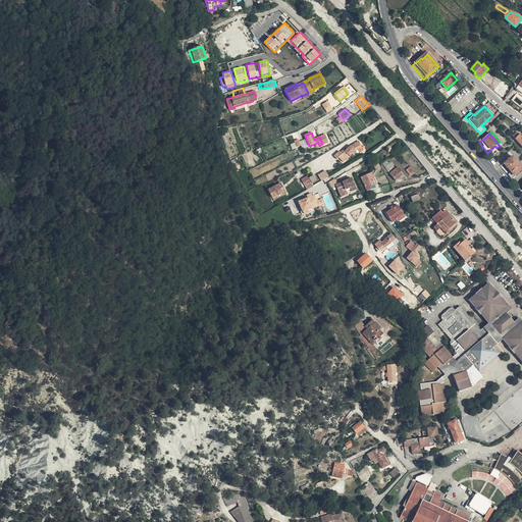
[(324,135),(319,137),(322,144),(327,142),(324,135)]
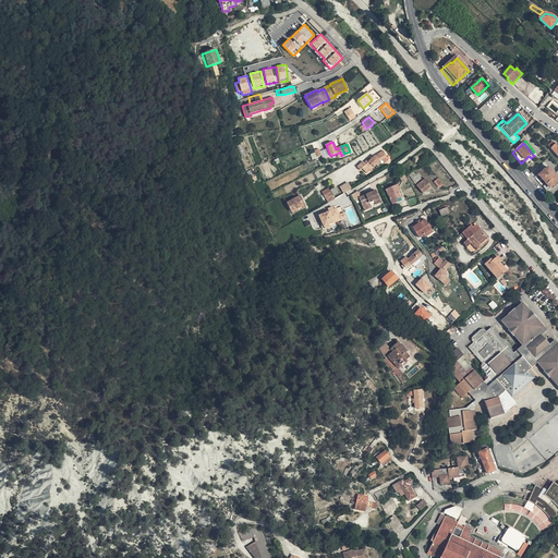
[(320,150),(324,158),(329,156),(326,148),(320,150)]
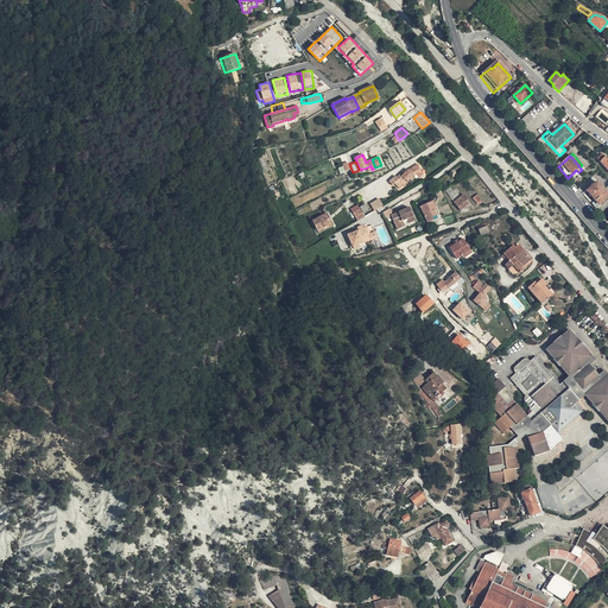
[(407,182),(410,179),(413,176),(417,175),(422,171),(418,166),(416,169),(415,166),(407,170),(404,173),(401,176),(400,175),(397,178),(396,176),(390,182),(392,185),(394,184),(399,189),(403,185),(404,187),(407,183),(407,182)]
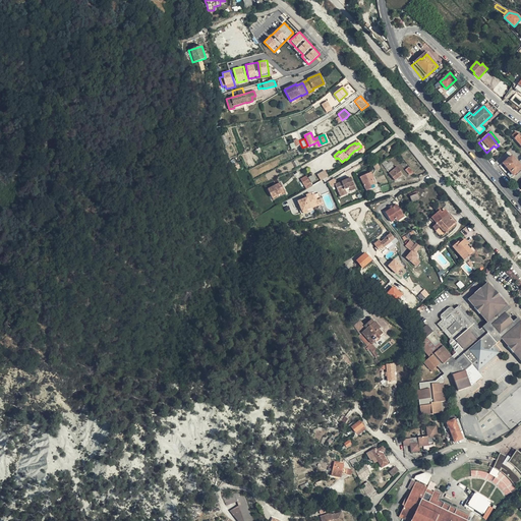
[(509,160),(508,158),(499,166),(510,179),(520,169),(520,167),(512,157),(510,159),(509,160)]
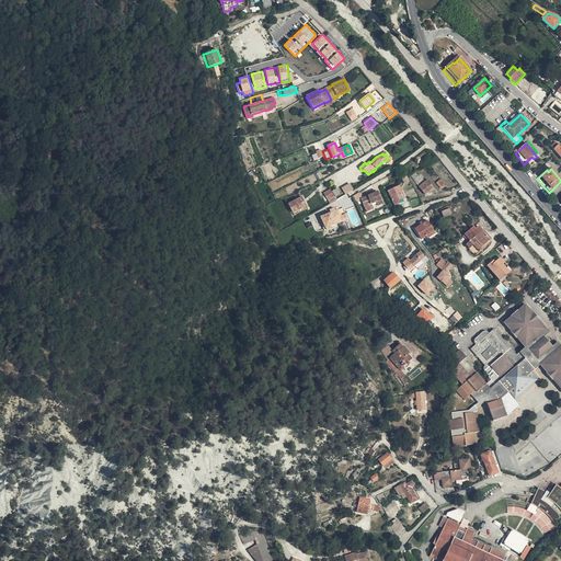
[(414,180),(419,184),(424,180),(420,175),(414,180)]
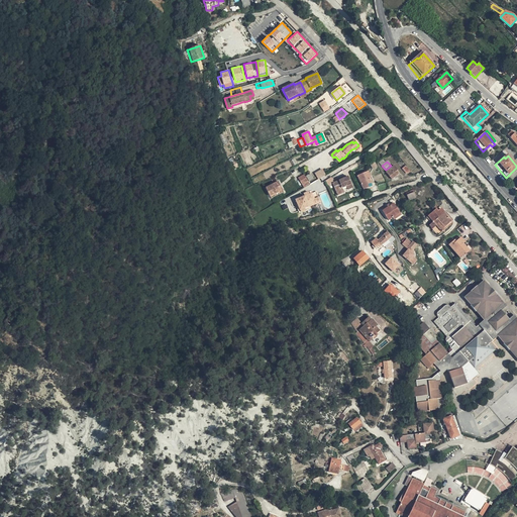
[(393,166),(387,172),(386,172),(392,179),(399,173),(397,171),(398,170),(394,165),(393,166)]
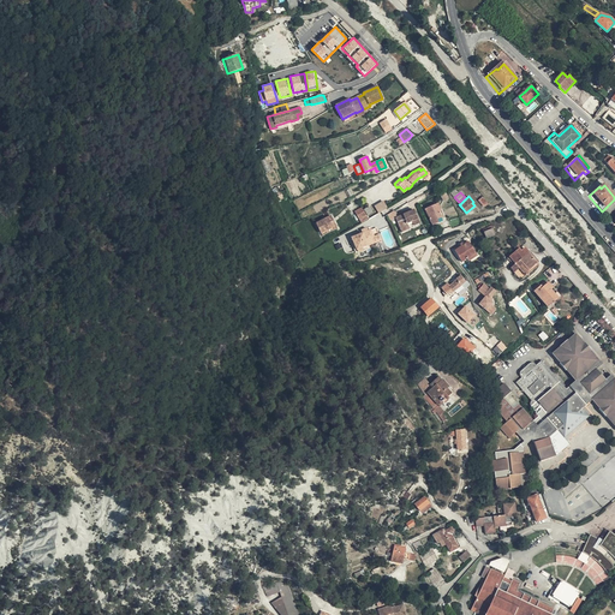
[(383,212),(386,209),(387,209),(383,202),(375,207),(378,214),(383,212)]
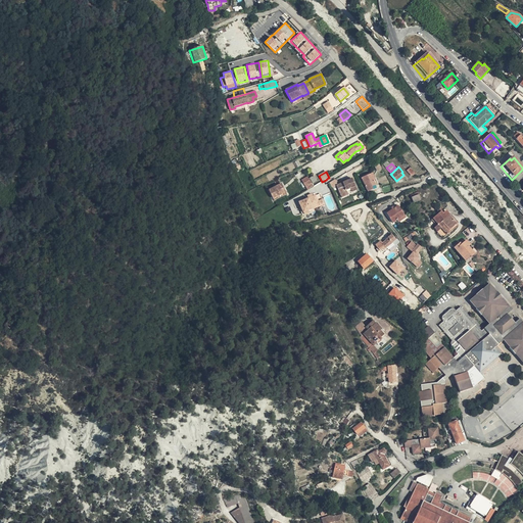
[(372,187),(375,185),(373,180),(375,179),(372,173),(362,178),(368,191),(373,189),(372,187)]
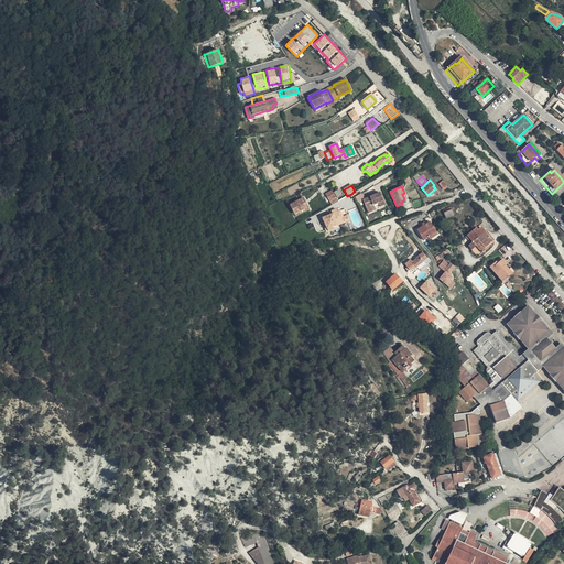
[(333,193),(332,191),(325,194),(331,204),(337,201),(333,193)]
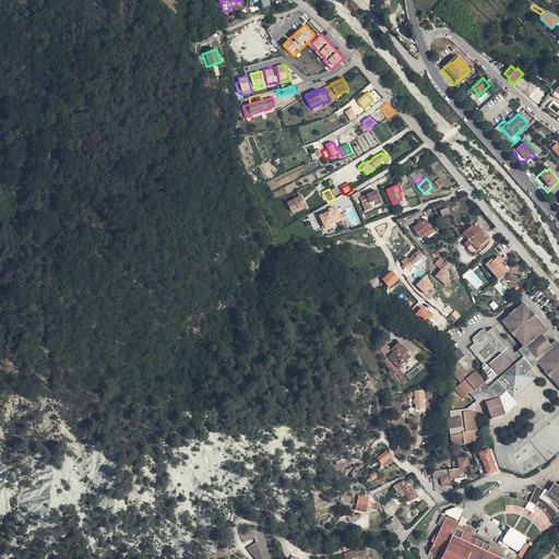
[(381,202),(377,191),(359,199),(364,207),(370,205),(370,203),(373,201),(376,205),(381,202)]
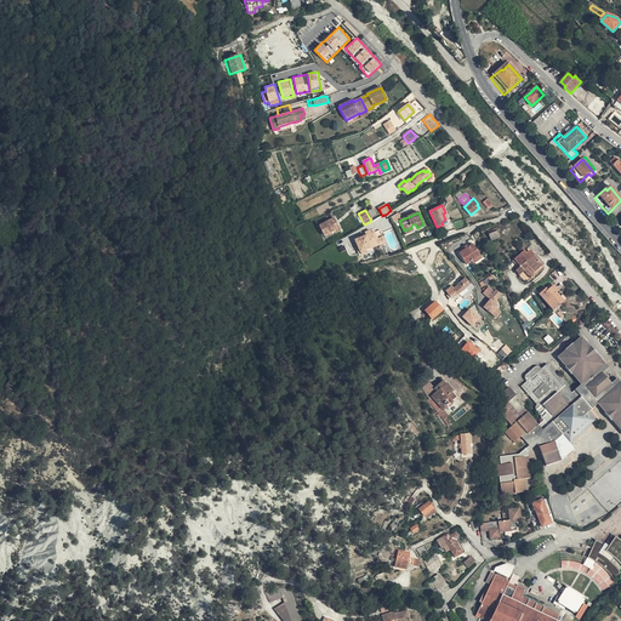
[(334,231),(335,233),(341,231),(335,218),(319,226),(324,235),(334,231)]
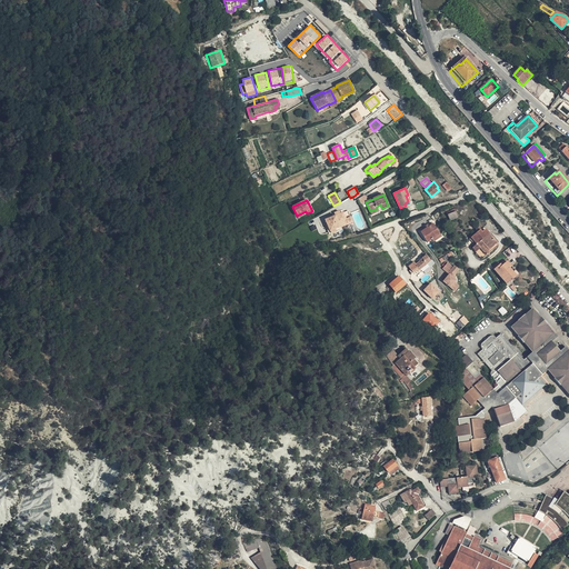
[(339,215),(335,216),(329,218),(332,230),(333,229),(338,228),(342,227),(341,222),(349,219),(347,212),(339,215)]
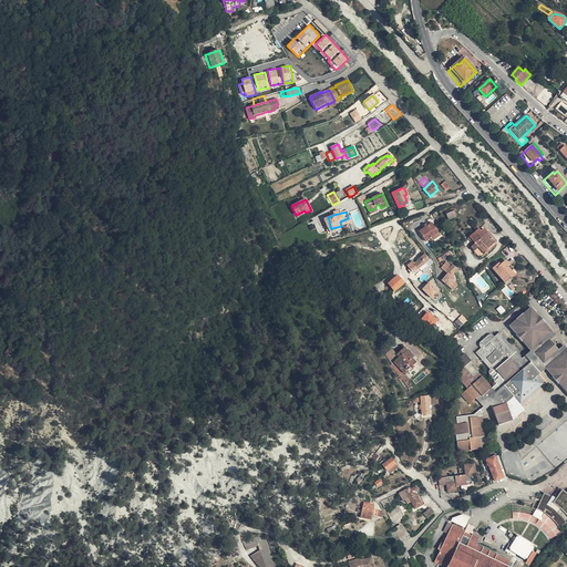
[(433,241),(441,236),(432,223),(428,226),(426,224),(424,225),(425,227),(420,232),(426,241),(431,239),(433,241)]
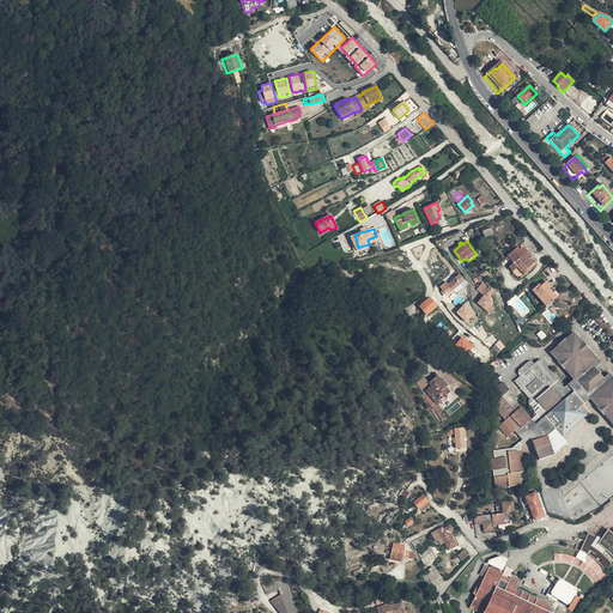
[(523,247),(521,249),(520,249),(519,248),(520,247),(517,244),(514,248),(516,250),(508,256),(514,263),(525,275),(539,263),(528,252),(527,252),(523,247)]
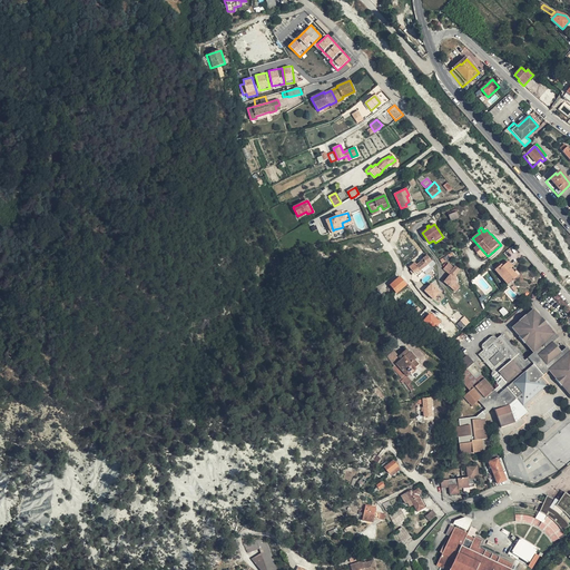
[(483,259),(488,256),(478,245),(473,248),(483,259)]
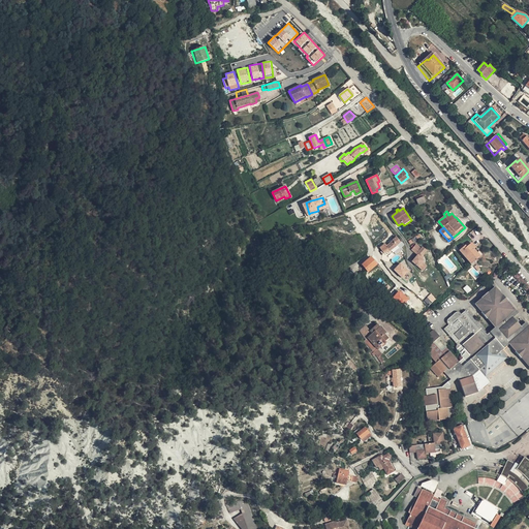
[(414,242),(418,240),(418,239),(421,237),(418,235),(409,241),(410,244),(414,242)]
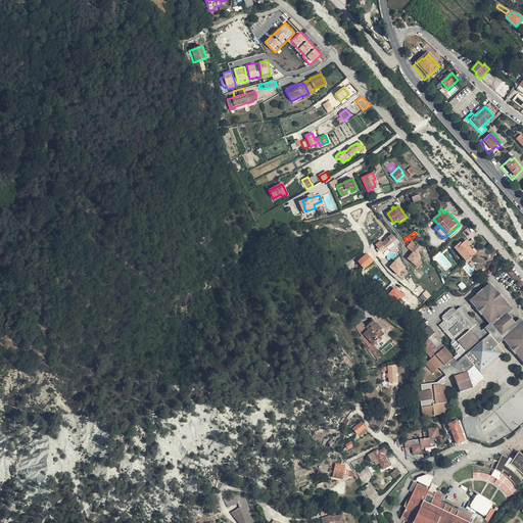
[(381,241),(376,245),(378,248),(376,249),(378,252),(383,248),(384,250),(386,248),(388,250),(394,245),(392,243),(396,240),(392,234),(382,242),(381,241)]
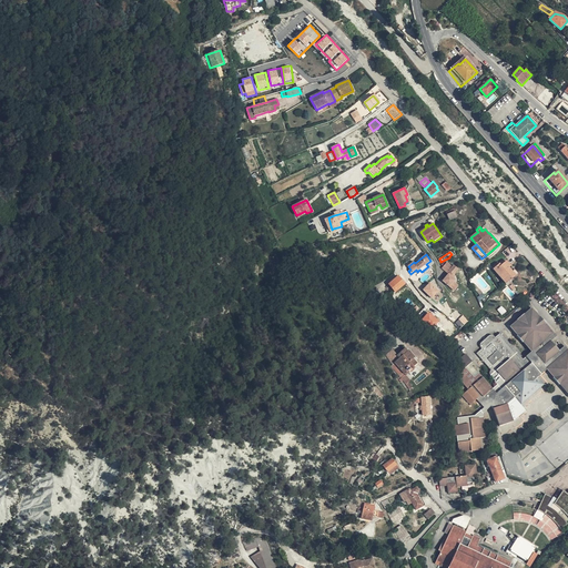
[(494,269),(506,284),(516,275),(509,267),(510,265),(507,261),(501,265),(500,263),(494,269)]
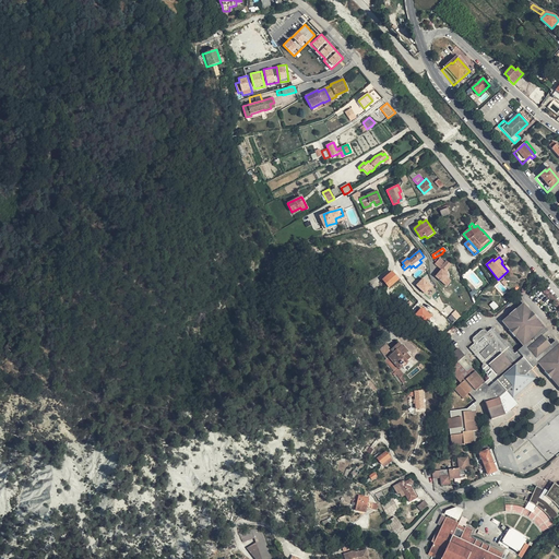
[(390,287),(399,280),(392,272),(383,280),(390,287)]
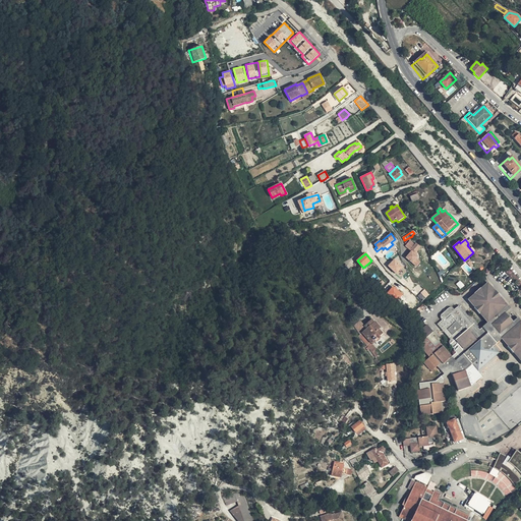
[(388,265),(396,274),(403,267),(395,258),(388,265)]
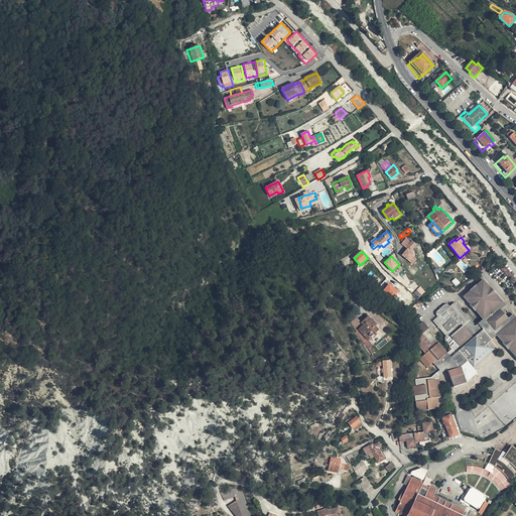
[(500,308),(501,310),(506,305),(484,279),(477,285),(478,287),(484,283),(497,298),(496,299),(502,306),(500,308)]
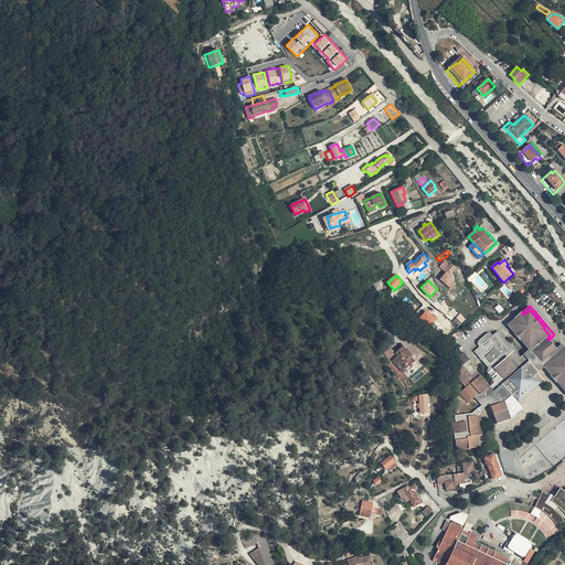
[(420,316),(430,326),(437,319),(427,309),(420,316)]
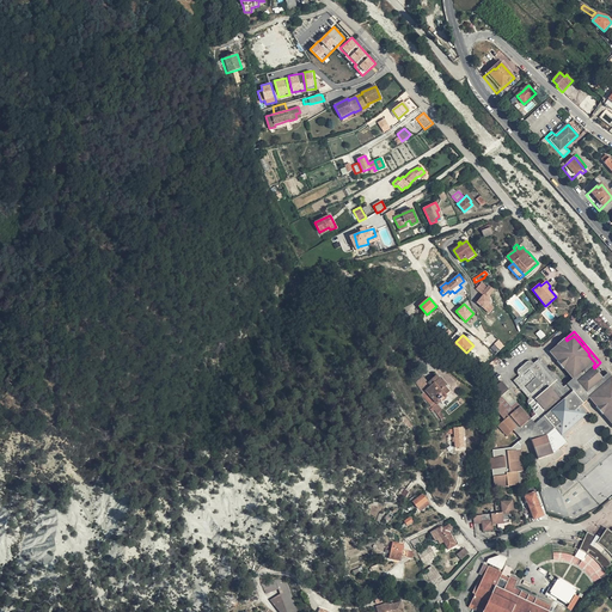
[(580,407),(589,398),(585,393),(586,392),(588,395),(592,396),(595,392),(604,402),(600,405),(611,418),(611,383),(606,375),(603,378),(597,383),(588,373),(594,368),(593,366),(595,363),(588,355),(589,354),(574,336),(567,341),(560,348),(551,354),(557,361),(560,360),(574,377),(573,379),(563,386),(539,359),(533,363),(532,361),(531,361),(530,361),(528,361),(518,369),(518,371),(516,372),(518,373),(518,374),(519,375),(514,380),(530,399),(527,401),(527,403),(533,410),(533,411),(536,415),(531,418),(507,391),(509,389),(502,381),(494,389),(495,409),(505,420),(499,426),(507,436),(514,430),(521,440),(513,447),(493,450),(494,458),(488,458),(489,470),(493,470),(495,488),(519,485),(518,472),(524,471),(520,445),(530,438),(532,440),(538,459),(554,454),(546,435),(548,435),(542,429),(551,421),(557,426),(562,432),(583,414),(577,408),(580,407)]
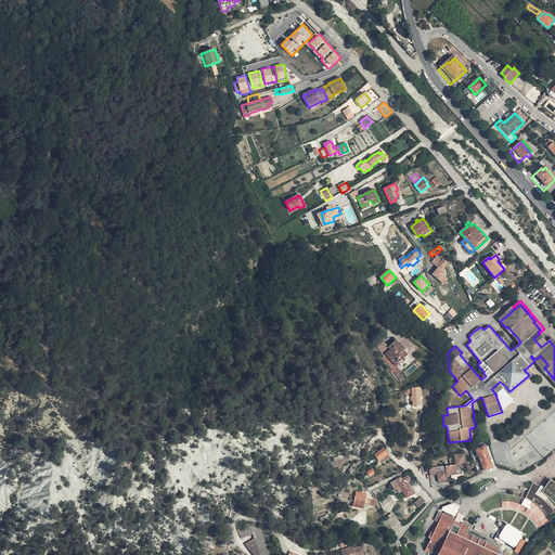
[(453,309),(443,314),(448,321),(457,314),(453,309)]
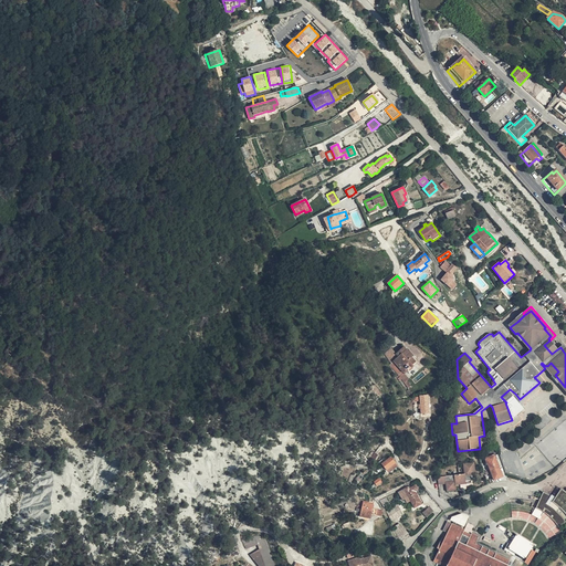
[(515,334),(530,350),(531,348),(517,333),(515,334)]
